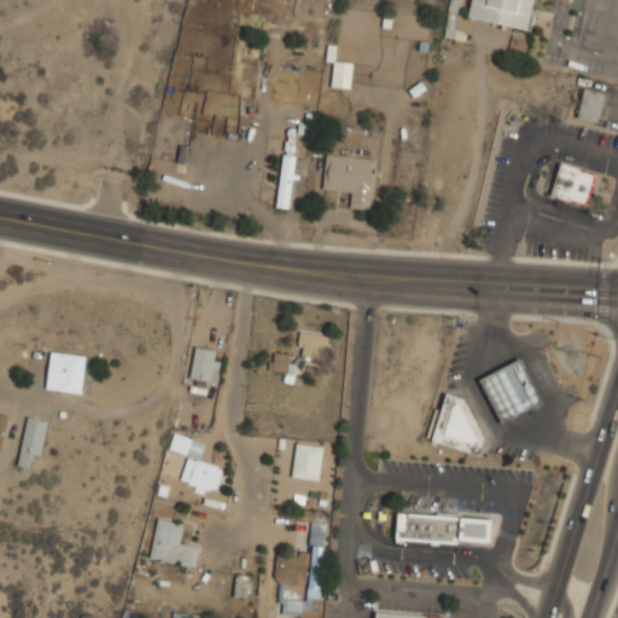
[(471,0),(467,17),(528,30),(532,0),(471,0)]
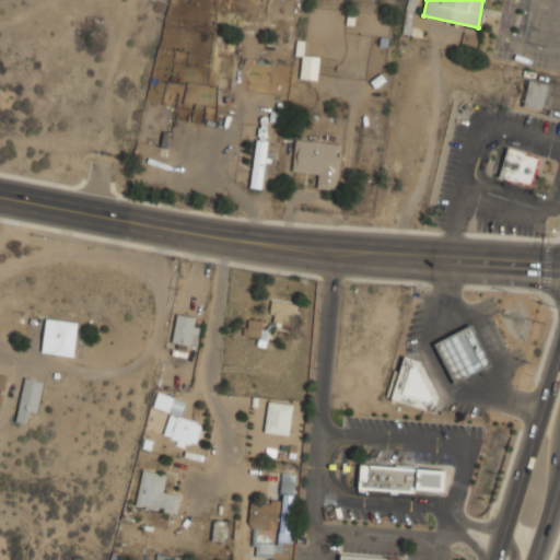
[(300,78),(317,80),(319,57),(302,55),(300,78)]
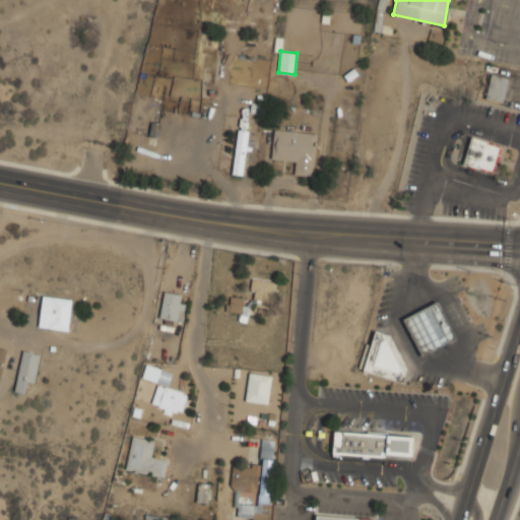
[(485,99),(503,103),(509,78),(492,74),(485,99)]
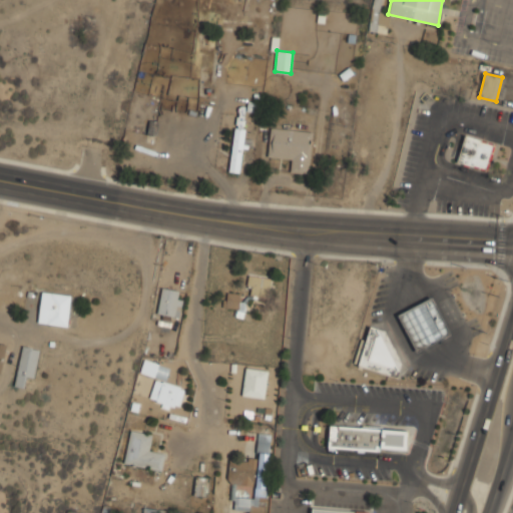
[(242,146),(243,146),(245,128),(233,127),(229,171),(239,172),(242,146)]
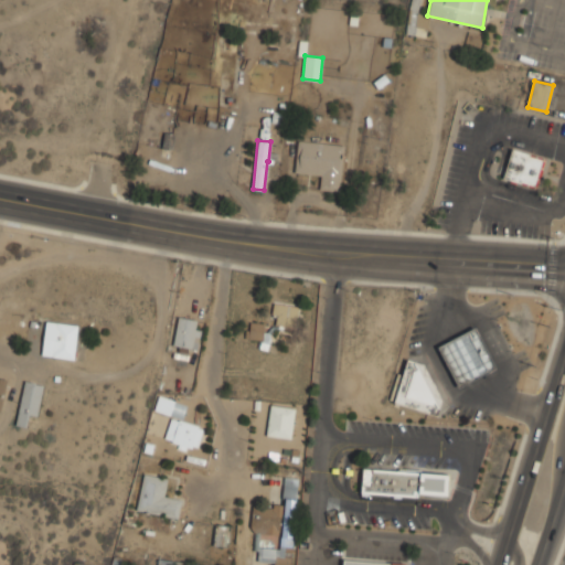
[(344,146),(297,141),(295,173),(320,176),(319,190),(340,192),(344,146)]
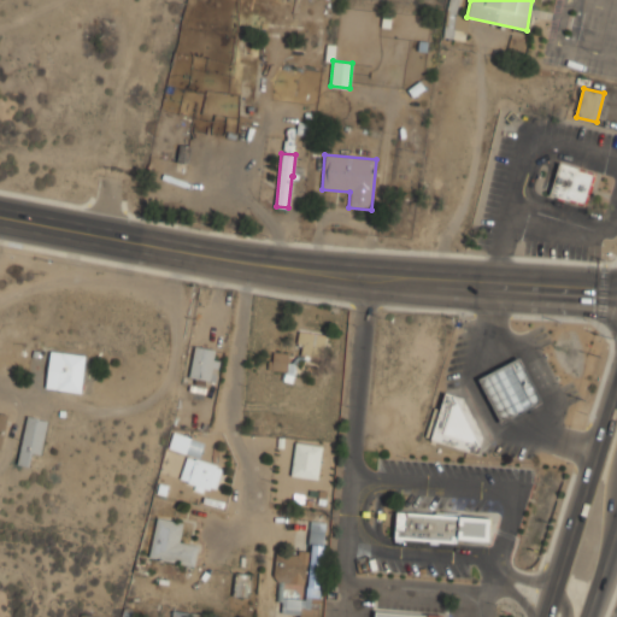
[(551,197),(586,204),(593,171),(558,164),(551,197)]
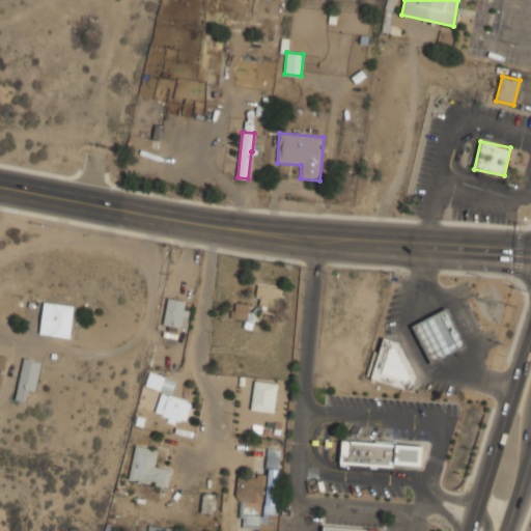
[(280,305),(280,285),(257,285),(257,305),(280,305)]
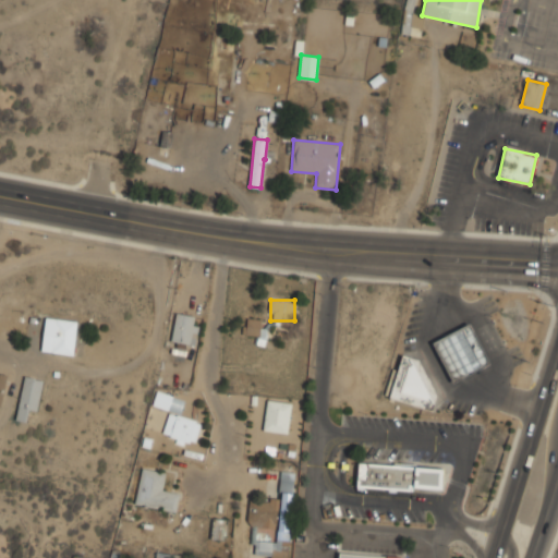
[(195,346),(199,316),(177,312),(171,341),(195,346)]
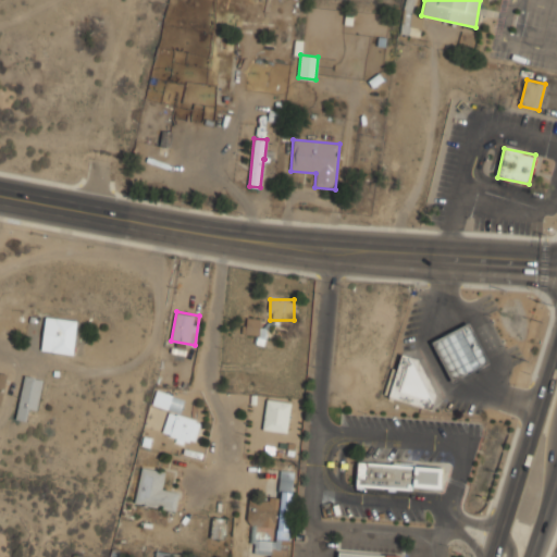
[(77,320),(46,316),(41,350),(73,355),(77,320)]
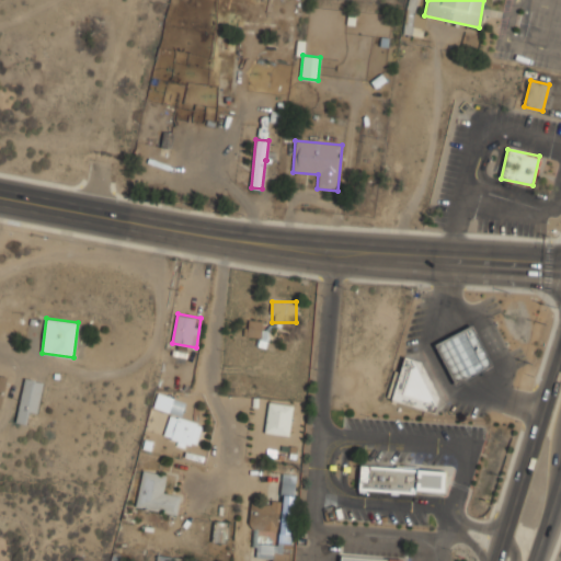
[(265,346),(268,320),(245,318),(244,335),(259,338),(258,345),(265,346)]
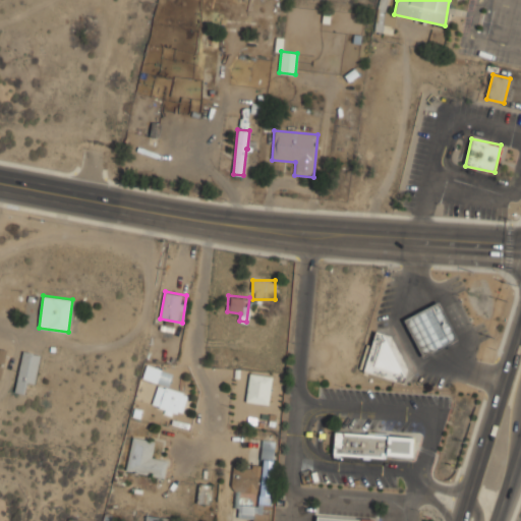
[(458,340),(440,302),(405,320),(423,357),(458,340)]
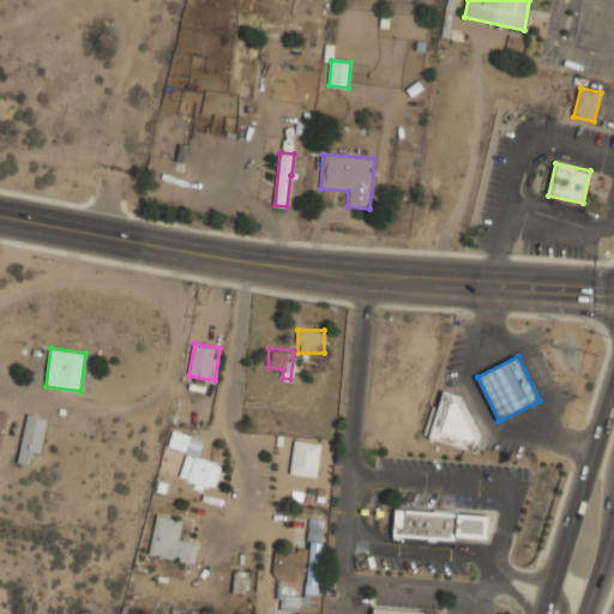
[(429,440),(476,455),(482,435),(462,397),(443,391),(438,409),(433,407),(425,435),(429,437),(429,440)]
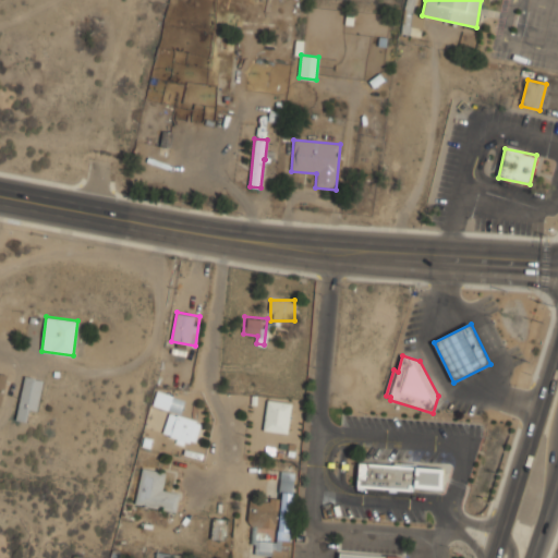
[(37,411),(44,379),(25,375),(15,419),(24,421),(26,409),(37,411)]
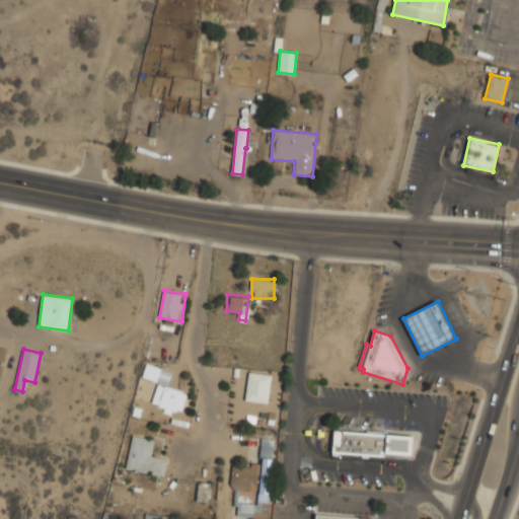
[(141,377),(158,382),(151,402),(179,412),(186,391),(167,385),(172,370),(146,362),(141,377)]
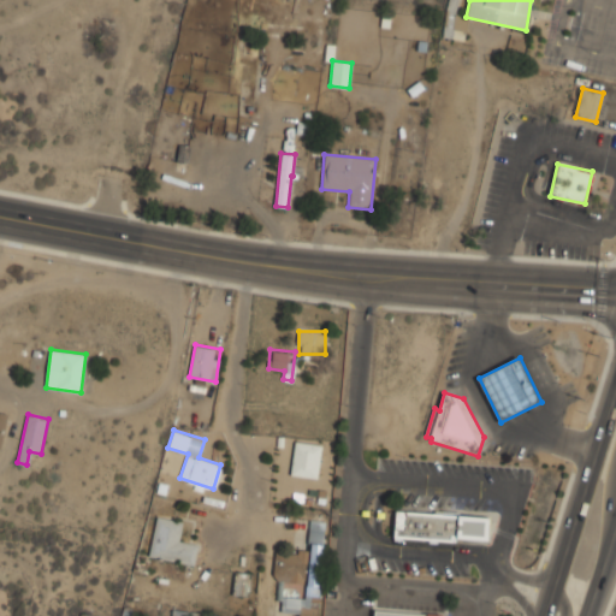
[(318,478),(323,444),(295,440),(291,474),(318,478)]
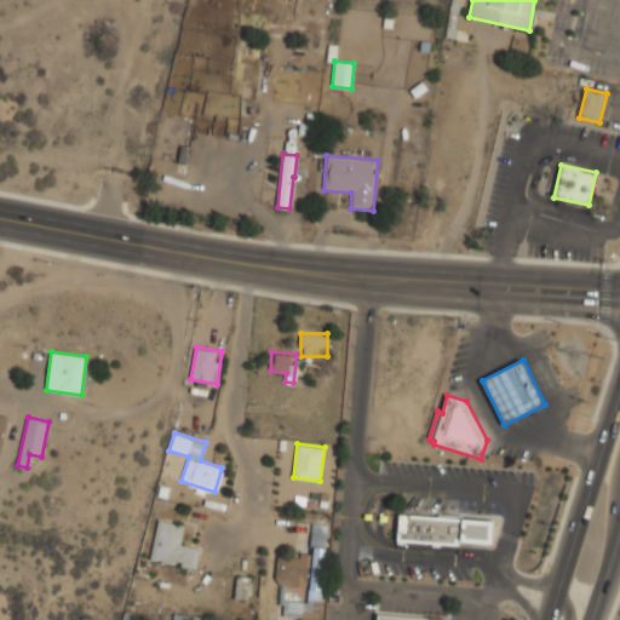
[(397,514),(396,541),(459,545),(459,543),(492,544),(493,520),(397,514)]
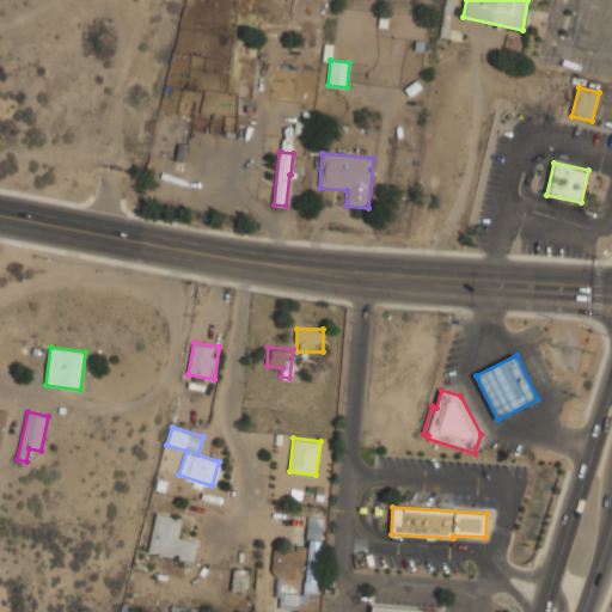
[(194,561),(197,537),(178,533),(182,518),(155,513),(148,552),(194,561)]
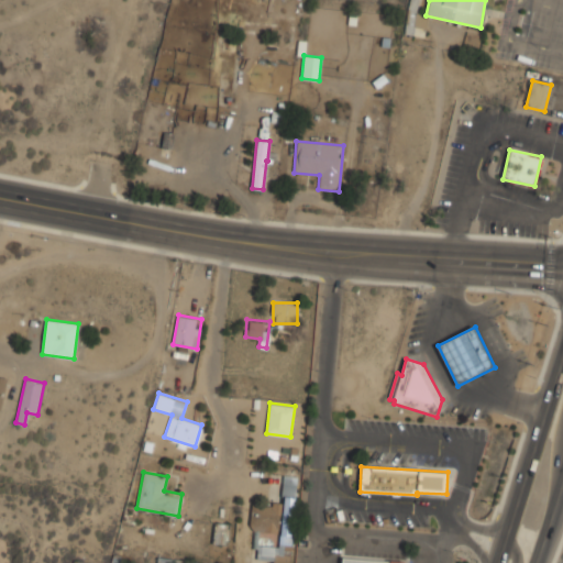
[(297,475),(284,474),(283,504),(252,503),(250,531),(260,532),(258,559),(273,560),(272,562),(291,562),(293,554),(297,475)]
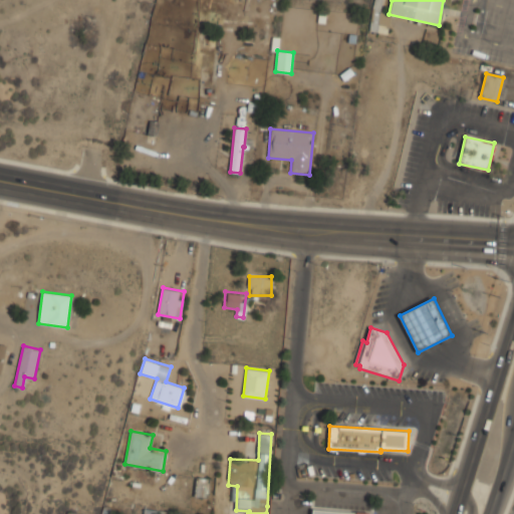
[(207,498),(208,479),(195,478),(194,497),(207,498)]
